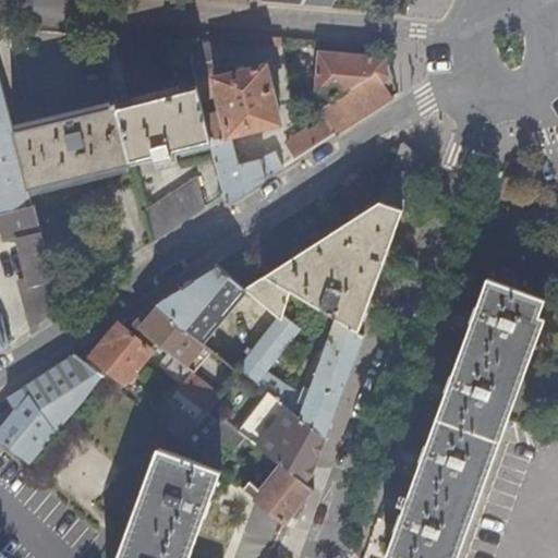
[(214,71),(207,44),(185,41),(196,87),(201,102),(217,98),(223,120),(211,114),(204,117),(211,145),(227,205),(253,189),(281,170),(274,155),(259,160),(239,165),(231,136),(280,124),(265,65),(220,77),(218,70),(214,71)]
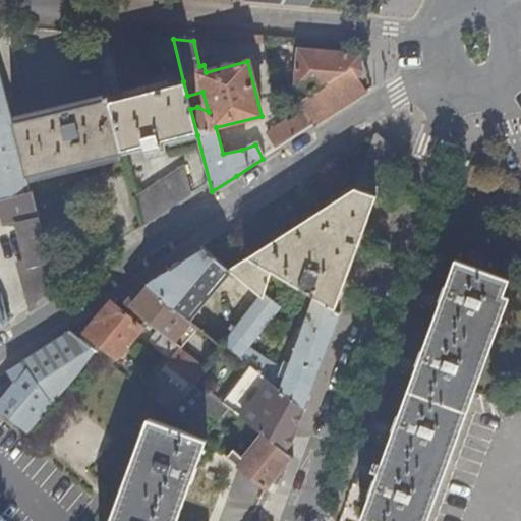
[(365,73),(360,54),(297,49),(295,88),(319,90),(297,103),(303,113),(287,124),(285,122),(267,134),(277,150),(367,92),(358,78),(365,73)]
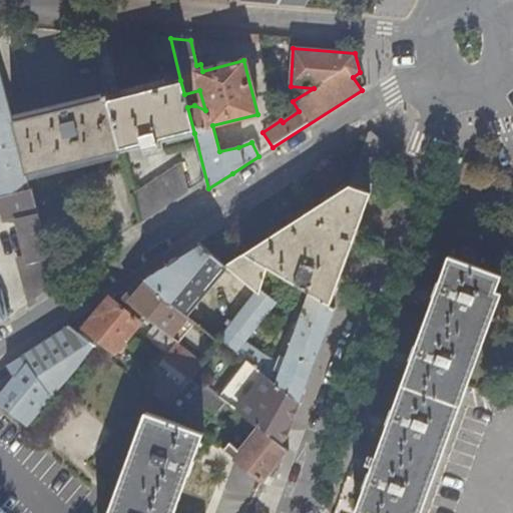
[(0,211),(2,219),(18,222),(28,266),(20,268),(30,304),(56,288),(26,173),(13,120),(0,70),(0,211)]
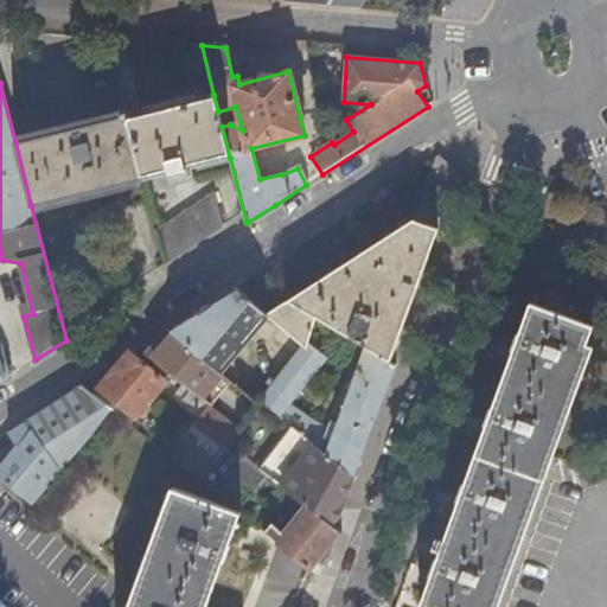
[(128,116),(144,178),(171,172),(173,179),(186,176),(187,180),(193,179),(191,166),(230,158),(222,127),(218,112),(213,95),(195,100),(193,94),(146,106),(147,112),(128,116)]
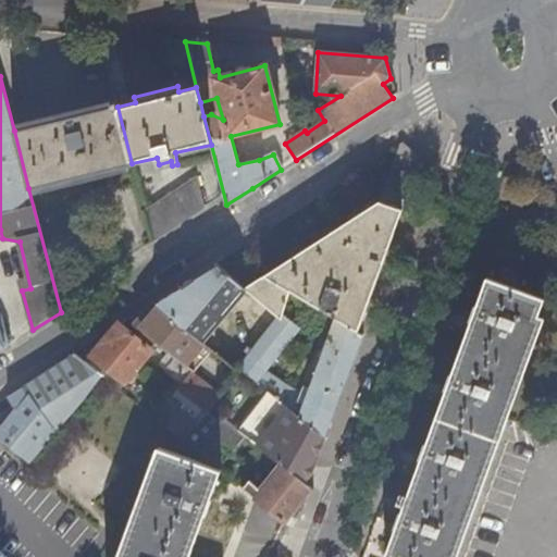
[(112,108),(14,131),(28,188),(81,175),(132,163),(118,107),(112,108)]
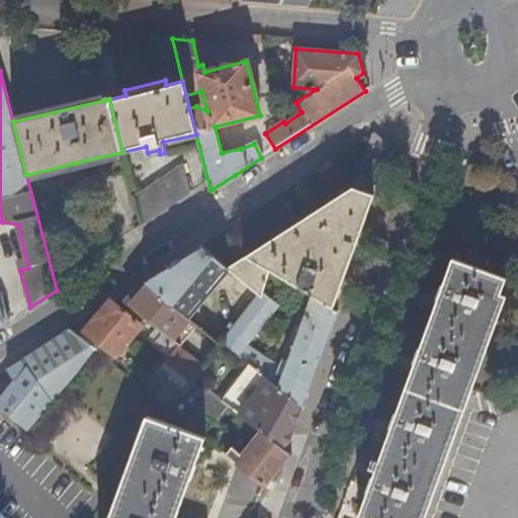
[(393,148),(372,135),(369,136),(371,139),(352,187),(305,218),(352,255),(393,148)]
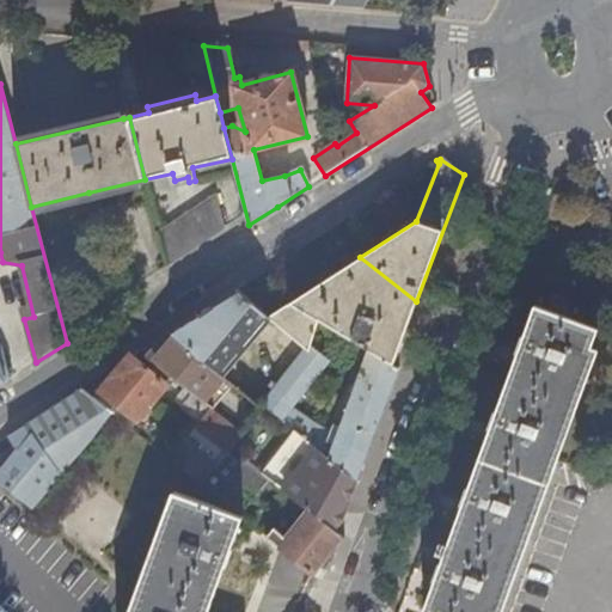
[(158,232),(166,265),(236,220),(228,188),(158,232)]
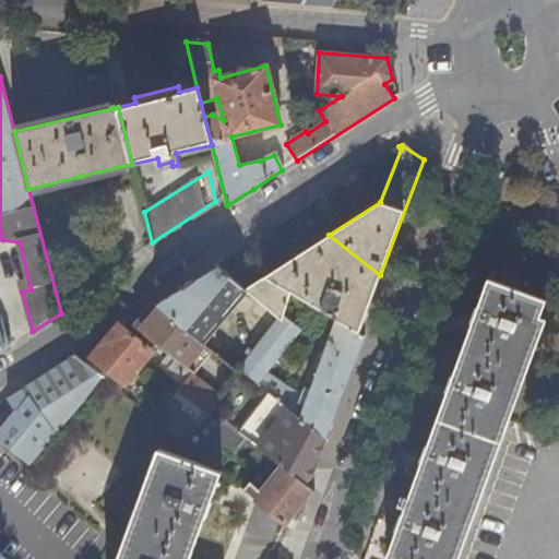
[(336,319),(358,332),(380,275),(329,235),(245,289),(249,293),(282,318),(284,319),(285,317),(292,292),(336,319)]
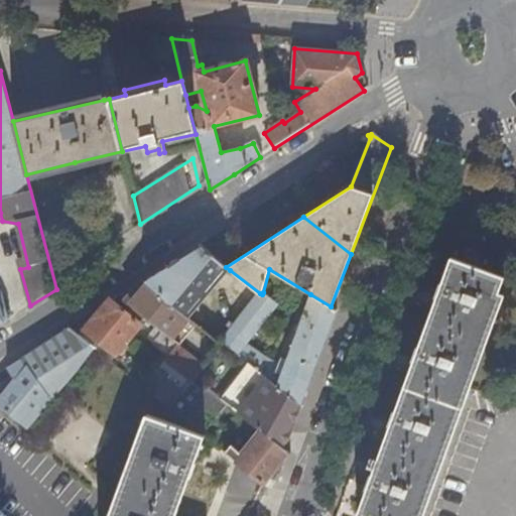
[(205,276),(177,309),(188,318),(189,319),(230,270),(226,267),(200,245),(185,254),(204,269),(205,272),(205,276)]
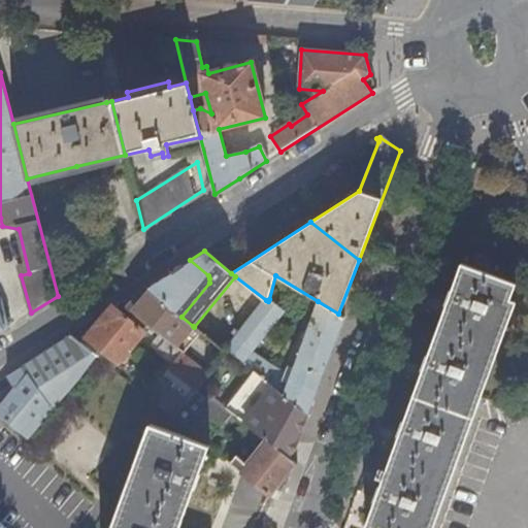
[(190,260),(146,288),(182,317),(209,283),(209,278),(208,275),(190,260)]
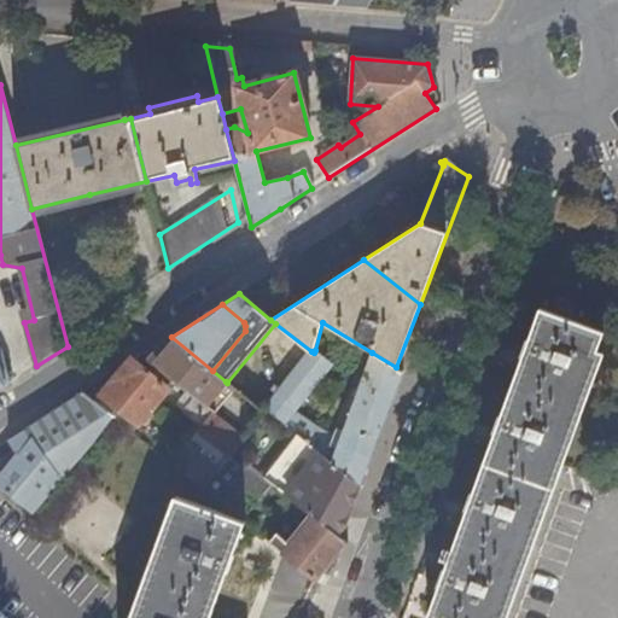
[(541,309),(491,447),(535,462),(538,522),(542,522),(604,353),(598,350),(604,332),(541,309)]
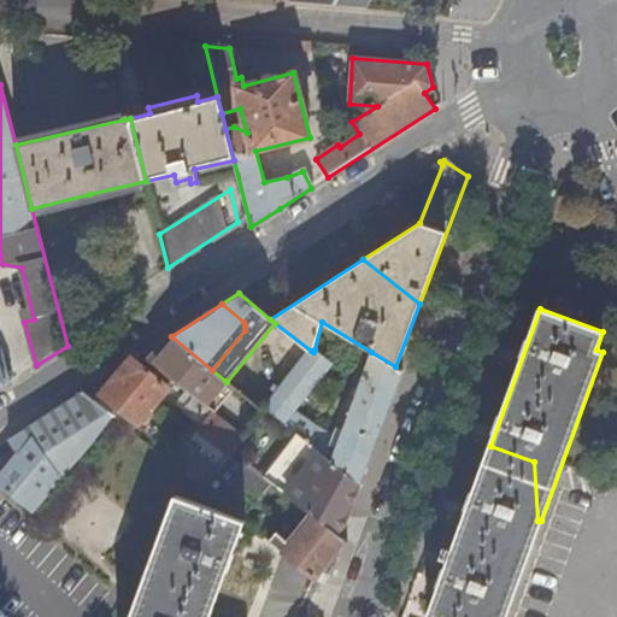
[(171,336),(151,363),(186,391),(194,397),(205,405),(225,381),(212,370),(171,336)]
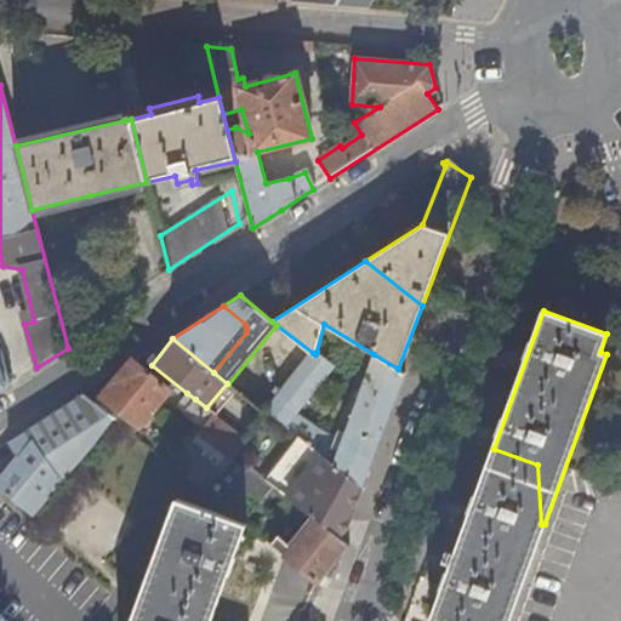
[(3,352),(0,352),(0,391),(11,385),(3,352)]
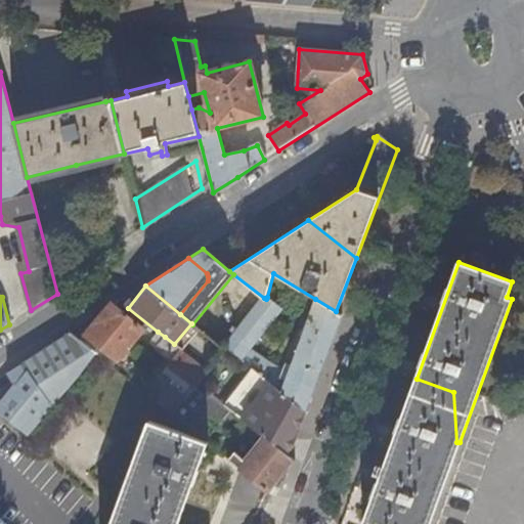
[(266,379),(307,411),(342,315),(336,311),(315,299),(306,325),(302,324),(299,332),(303,334),(293,363),(288,361),(282,374),(250,352),(284,310),(267,297),(266,299),(264,298),(225,347),(266,379)]
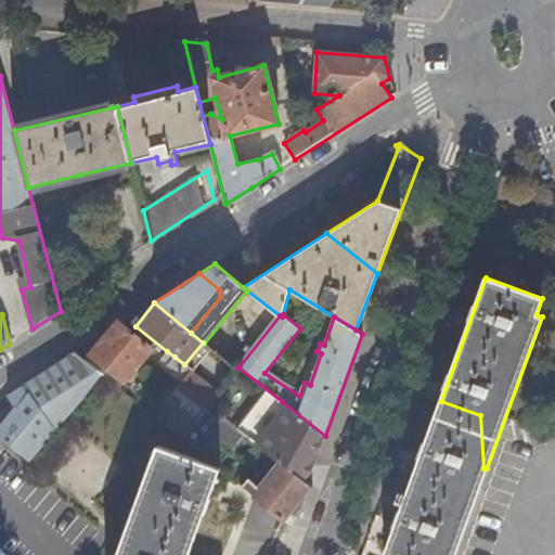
[(118,322),(90,356),(106,369),(125,384),(152,349),(118,322)]
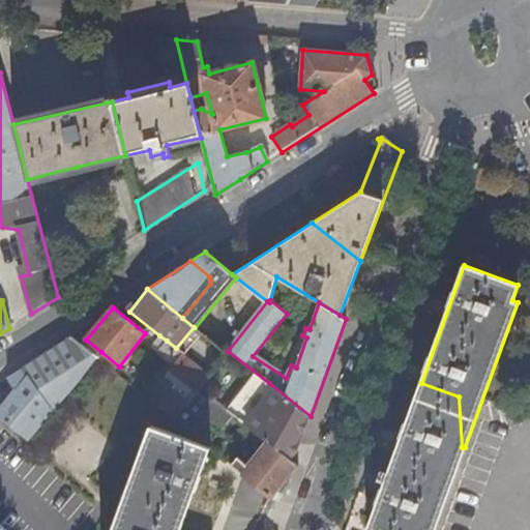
[(176,348),(184,355),(202,334),(195,328),(194,327),(176,348)]
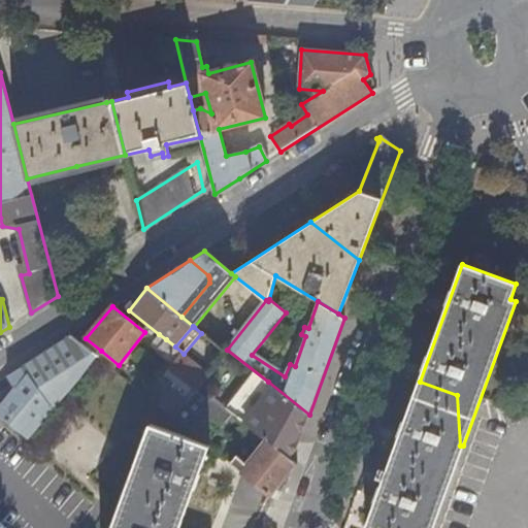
[(151,345),(157,351),(166,339),(159,334),(151,345)]
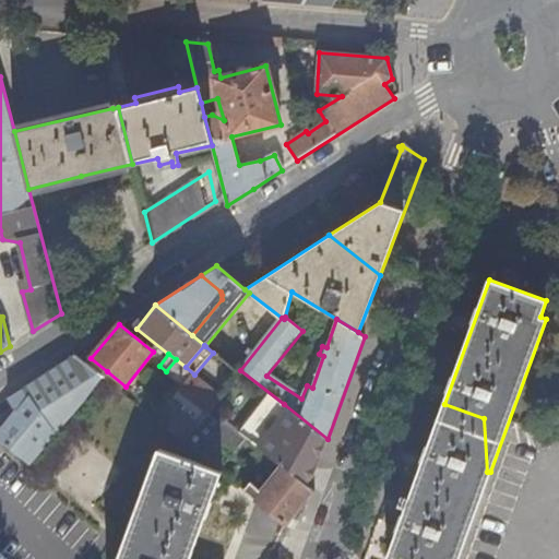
[(74,356),(0,404),(0,439),(32,465),(102,378),(85,365),(74,356)]
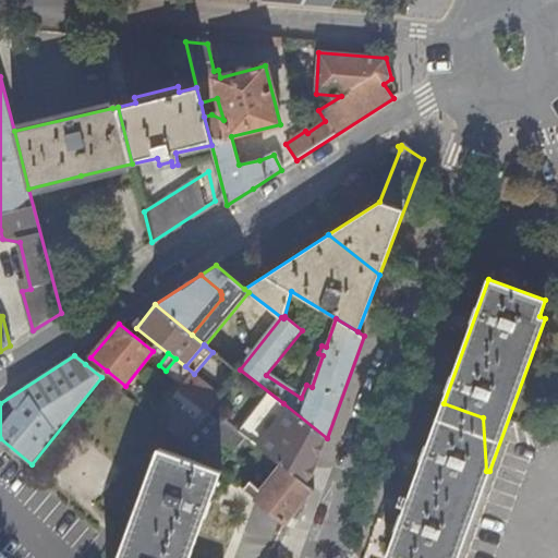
[(85,364),(101,377),(107,371),(91,358),(85,364)]
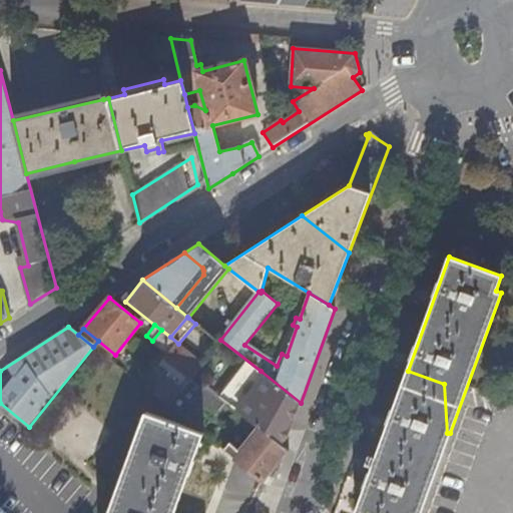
[(169,355),(144,387),(169,407),(202,363),(178,344),(170,337),(161,330),(152,341),(169,355)]
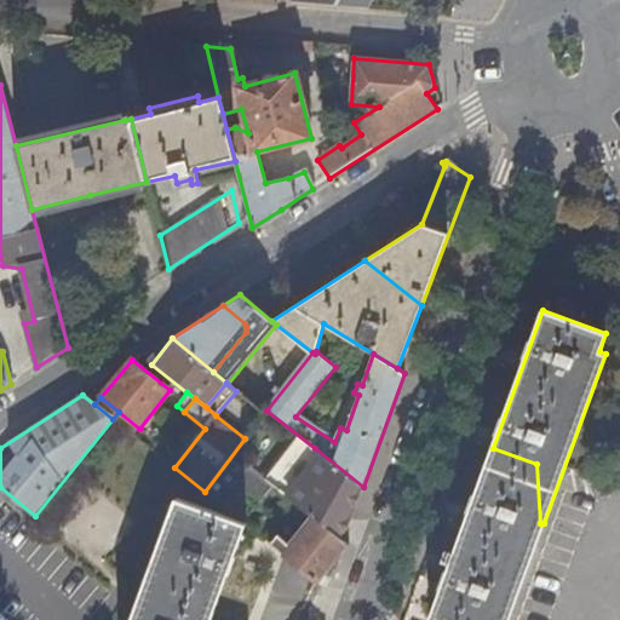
[(342,541),(343,539),(363,487),(315,448),(281,492),(311,517),(342,541)]
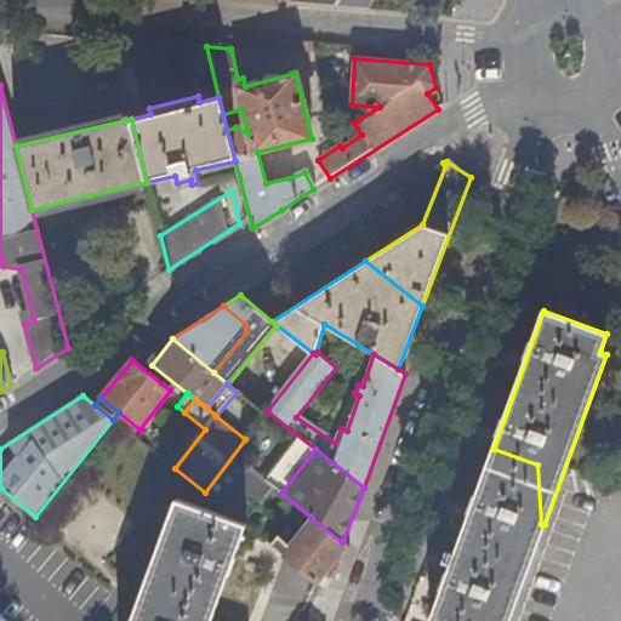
[(537,465),(494,449),(431,619),(437,620),(508,620),(545,524),(541,524),(537,465)]
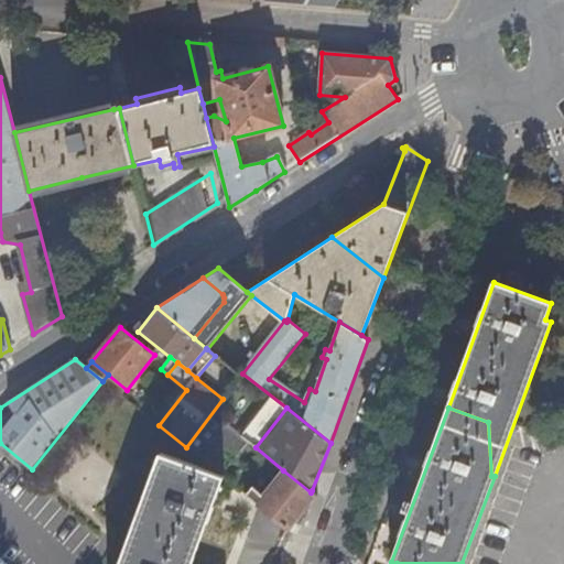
[(190,449),(217,472),(228,457),(234,462),(248,442),(214,413),(190,449)]
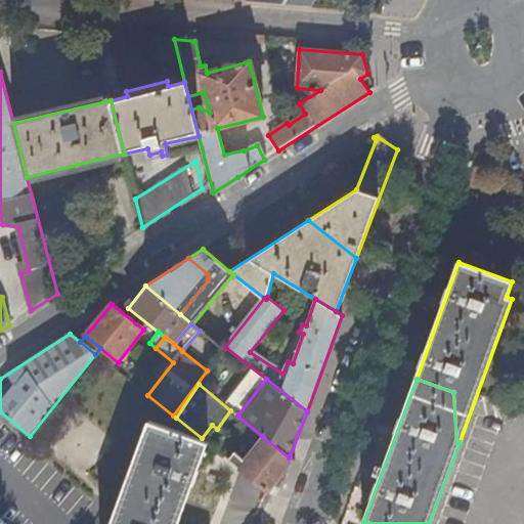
[(179,523),(209,445),(149,424),(113,523),(179,523)]
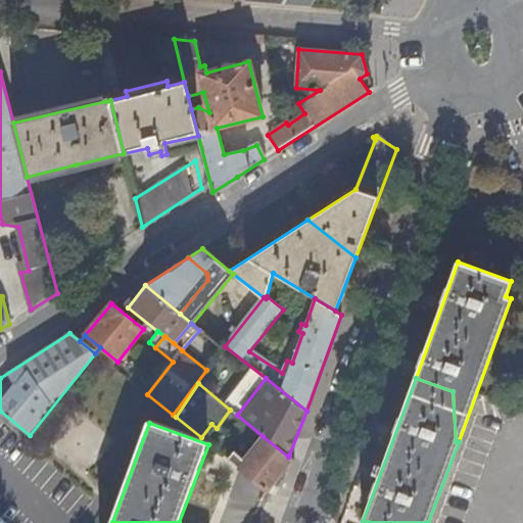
[(225,455),(269,490),(294,459),(289,455),(288,457),(263,436),(243,461),(229,449),(225,455)]
